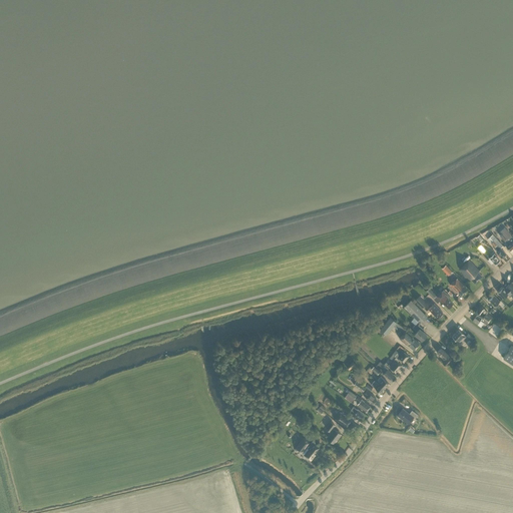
[(502,233),(503,233),(509,240),(512,244),(512,236),(512,237),(510,235),(511,234),(504,227),(500,231),(502,233)]
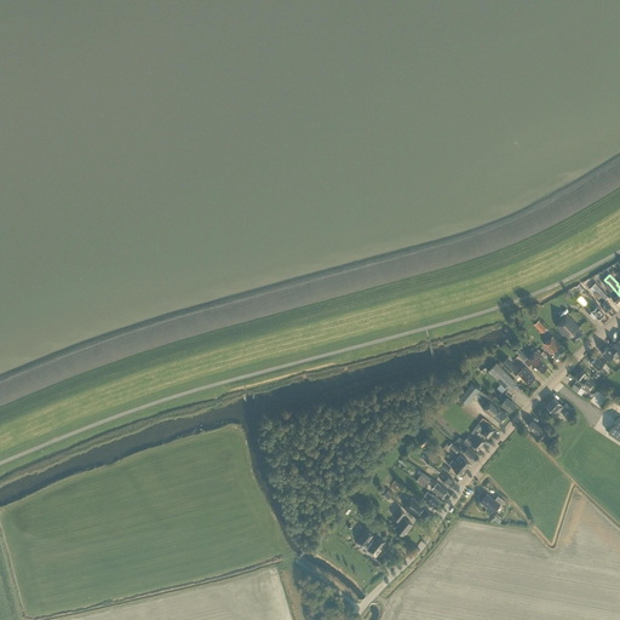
[(619,299),(619,296),(615,291),(608,282),(607,282),(604,285),(609,291),(612,293),(609,296),(616,303),(619,299)]
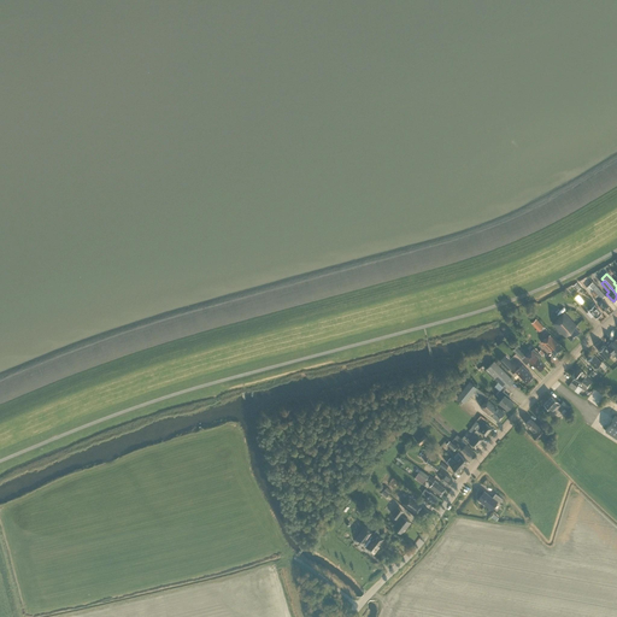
[(600,292),(592,282),(587,288),(594,297),(597,300),(595,301),(598,303),(597,303),(604,310),(609,306),(603,298),(601,299),(598,294),(600,292)]
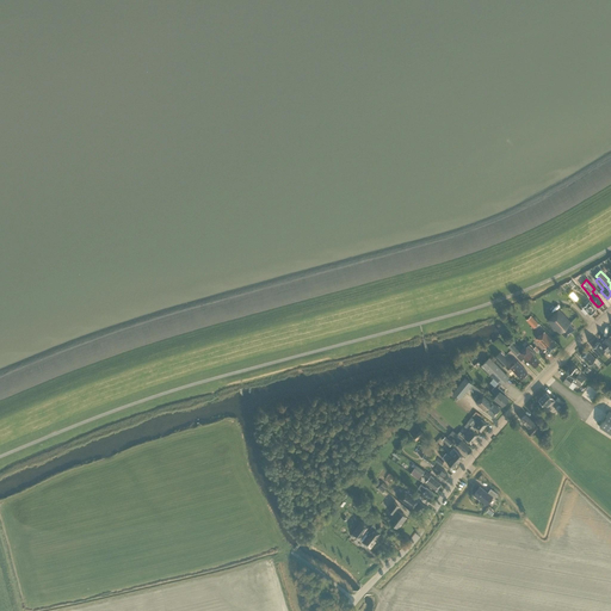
[(588,302),(586,304),(580,297),(579,298),(573,292),(568,296),(581,309),(584,307),(590,314),(596,309),(588,302)]
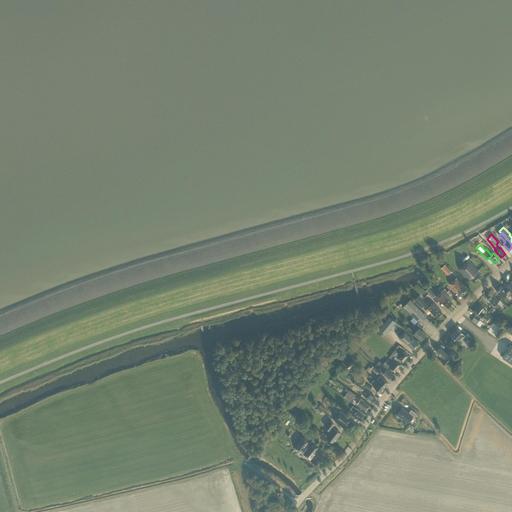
[(469,279),(470,278),(474,282),(481,276),(477,271),(478,270),(468,260),(459,269),(452,262),(448,266),(456,274),(460,270),(463,273),(461,275),(465,280),(467,278),(469,279)]
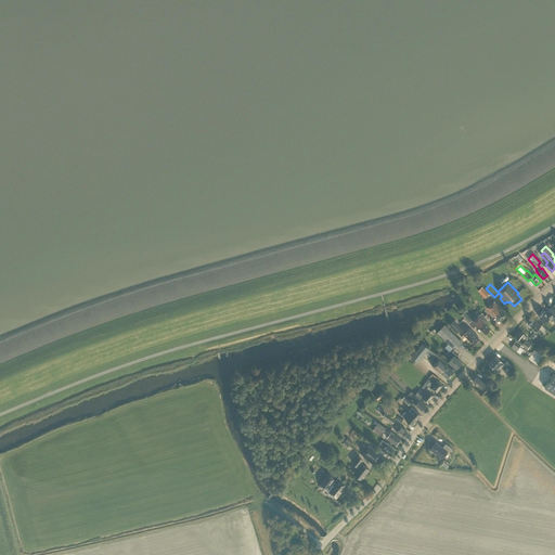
[(485,297),(489,294),(482,286),(478,289),(485,297)]
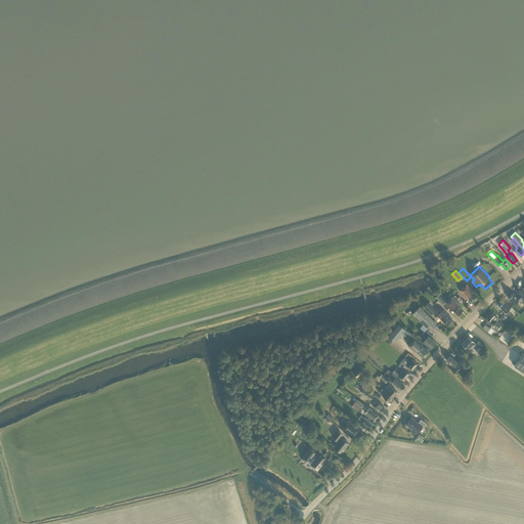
[(473,293),(474,292),(467,285),(460,291),(467,298),(468,298),(472,302),(477,297),(473,293)]
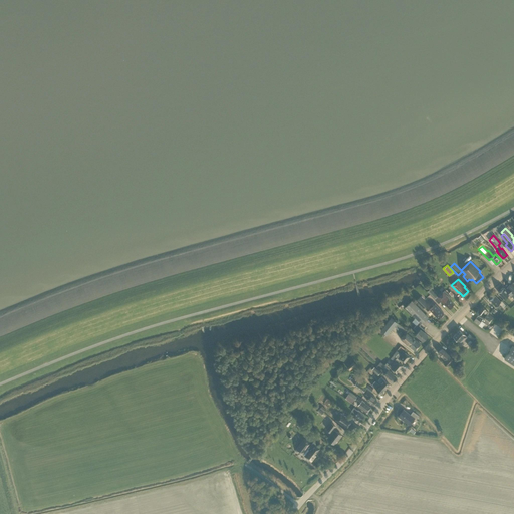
[(513,294),(513,280),(507,287),(510,290),(507,292),(504,288),(503,288),(501,290),(498,292),(504,299),(508,295),(510,297),(513,294)]
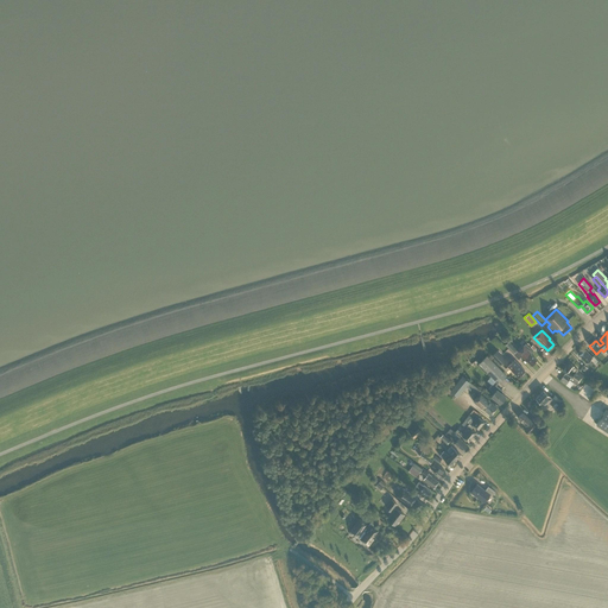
[(505,344),(513,353),(517,350),(508,341),(505,344)]
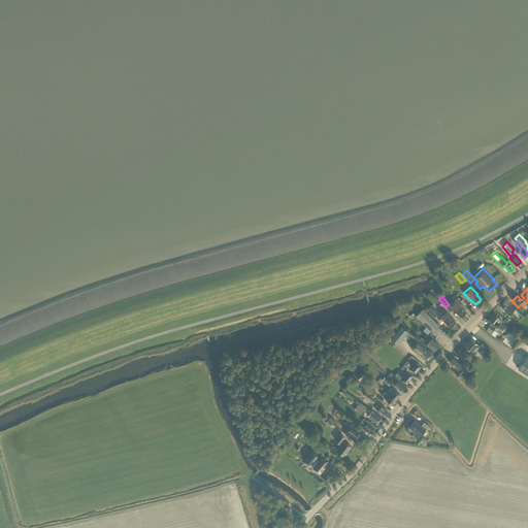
[(451,311),(454,309),(455,310),(461,317),(466,312),(461,307),(463,305),(457,298),(447,307),(451,311)]
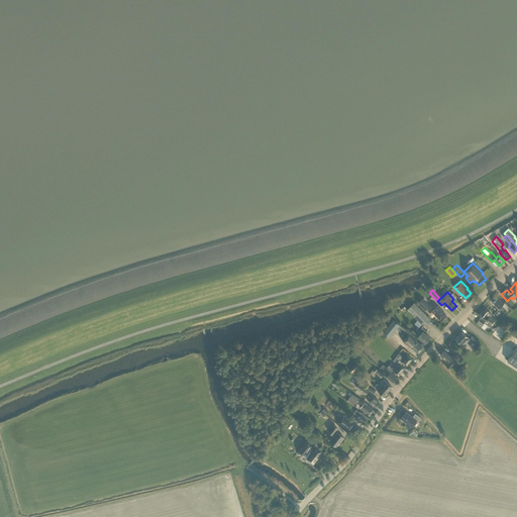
[(493,302),(499,308),(502,305),(504,307),(507,305),(505,303),(504,304),(498,297),(496,300),(495,300),(494,301),(493,302)]
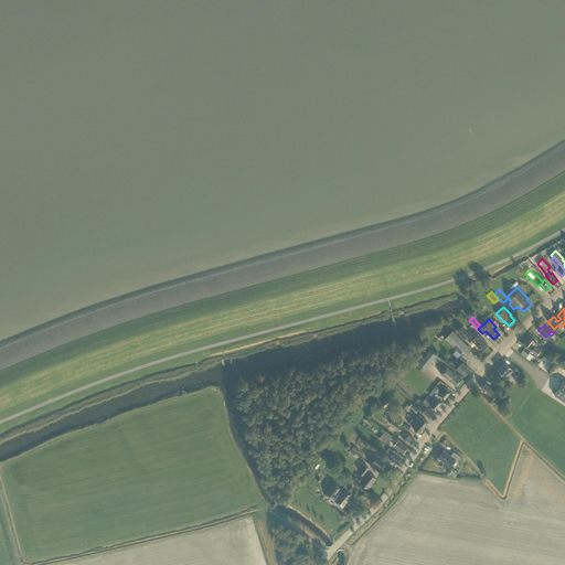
[(470,334),(462,326),(457,331),(466,339),(470,334)]
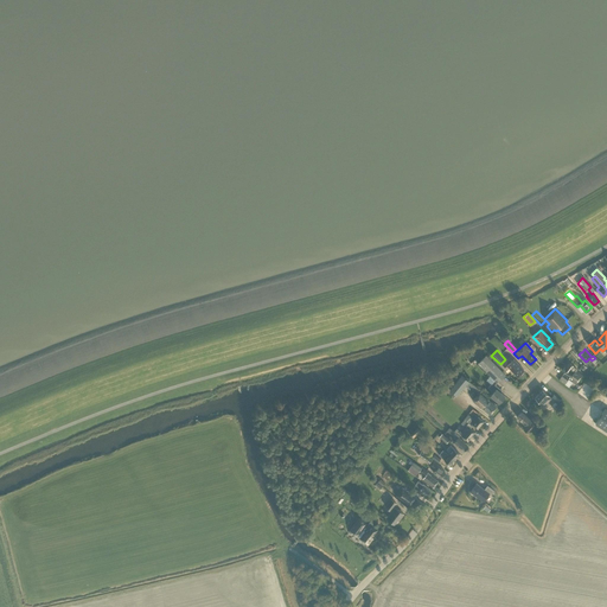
[(491,395),(494,398),(499,402),(505,396),(500,393),(502,390),(496,384),(497,382),(498,383),(505,375),(486,356),(478,363),(494,379),(489,388),(493,393),(491,395)]
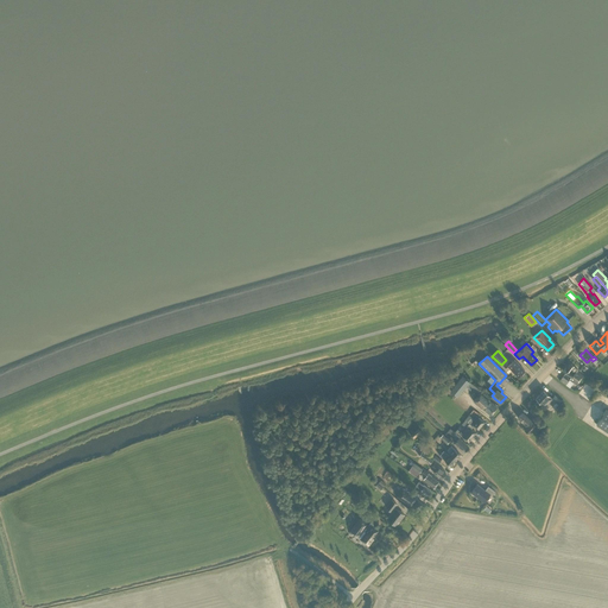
[(514,360),(508,366),(518,378),(525,371),(514,360)]
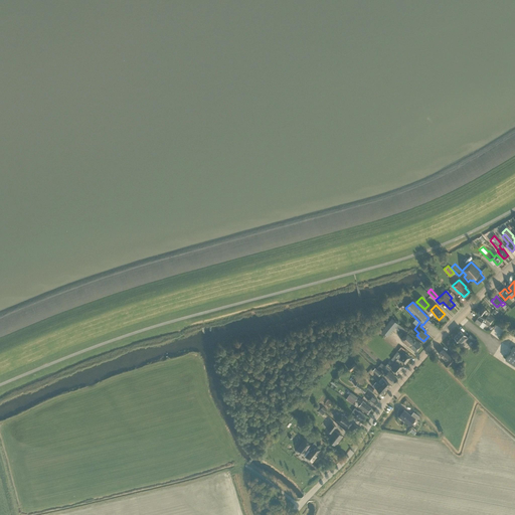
[(490,324),(494,318),(490,315),(491,314),(486,311),(487,310),(483,308),(481,312),(480,311),(477,314),(484,319),(483,322),(486,324),(489,326),(490,324)]
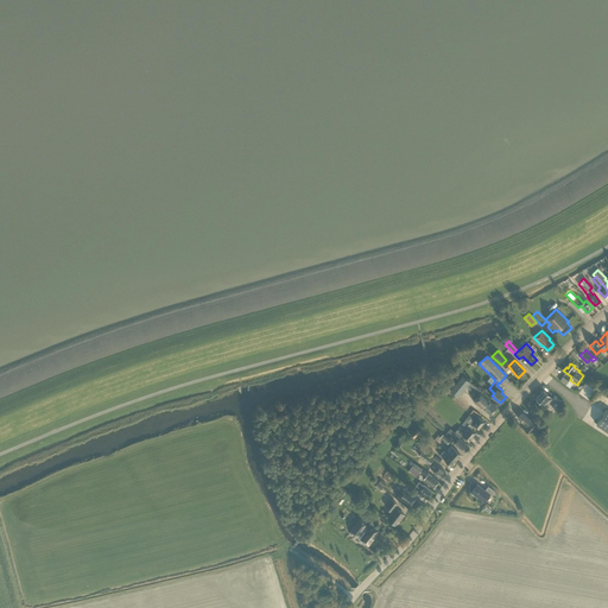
[(451,391),(458,397),(469,382),(462,377),(451,391)]
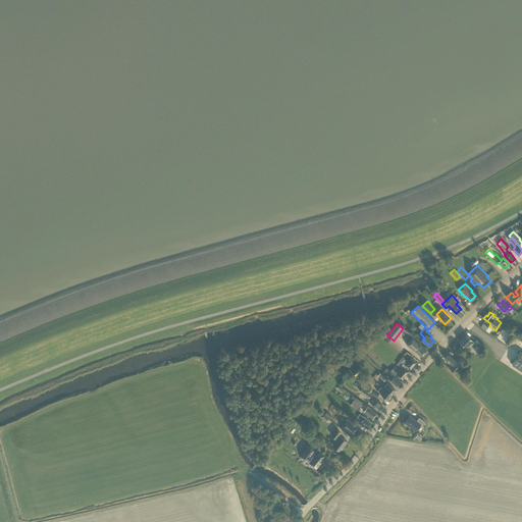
[(472,341),(467,335),(460,343),(465,347),(468,349),(474,343),(472,341)]
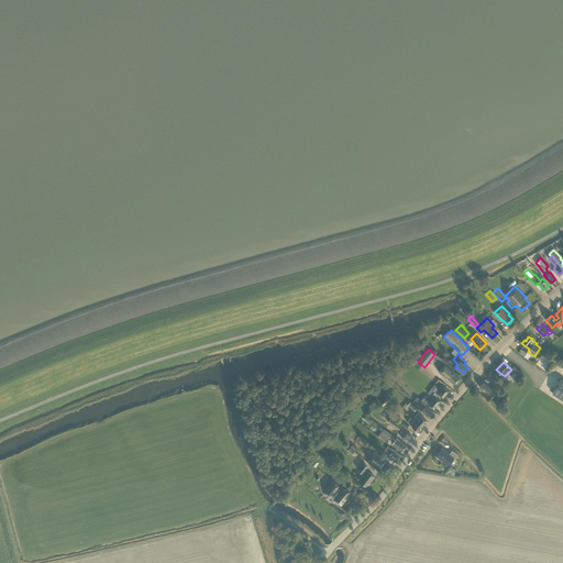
[(448,378),(454,384),(460,377),(453,371),(445,364),(439,372),(446,378),(448,378)]
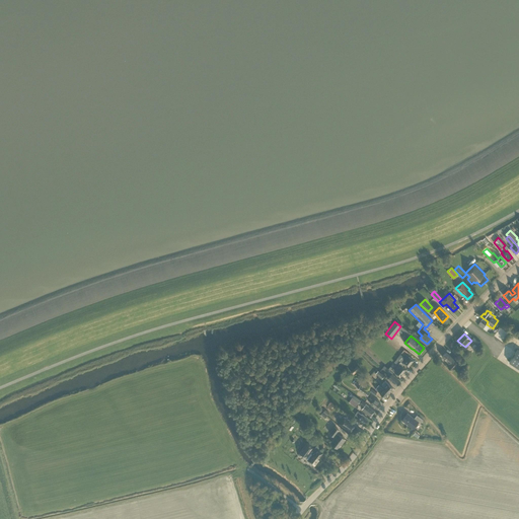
[(518,368),(518,350),(517,350),(509,362),(518,368)]
